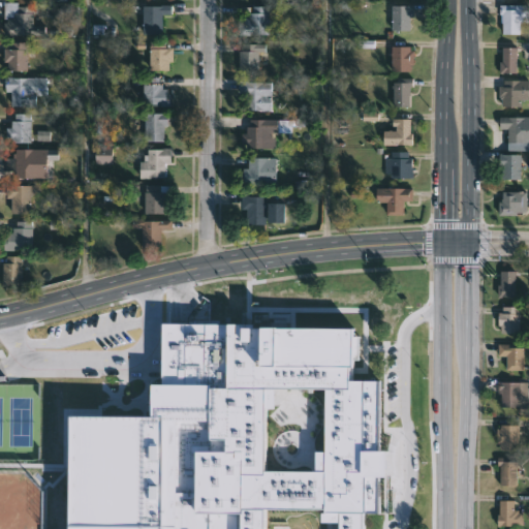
[(17,2),(17,6),(32,6),(32,24),(44,24),(44,34),(1,34),(1,22),(5,22),(5,18),(2,18),(2,2),(17,2)]
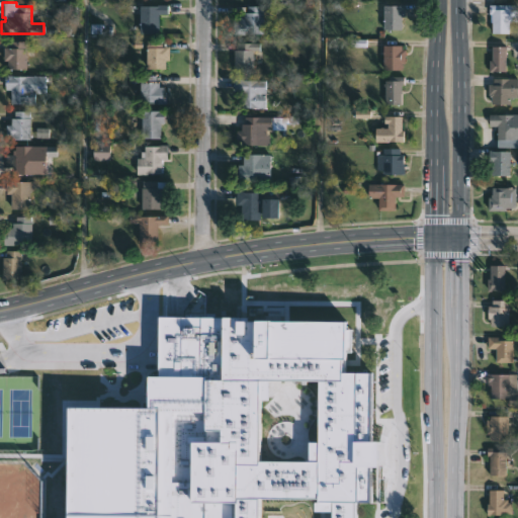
[(140,33),(139,33),(139,5),(167,4),(167,13),(158,13),(158,33),(140,33)]
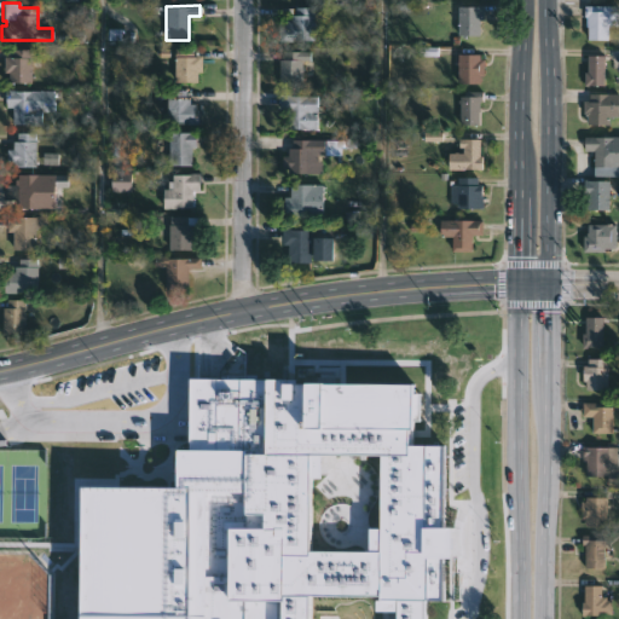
[(484,7),(482,19),(479,19),(479,35),(457,35),(457,22),(449,22),(449,6),(484,5),(484,7)]
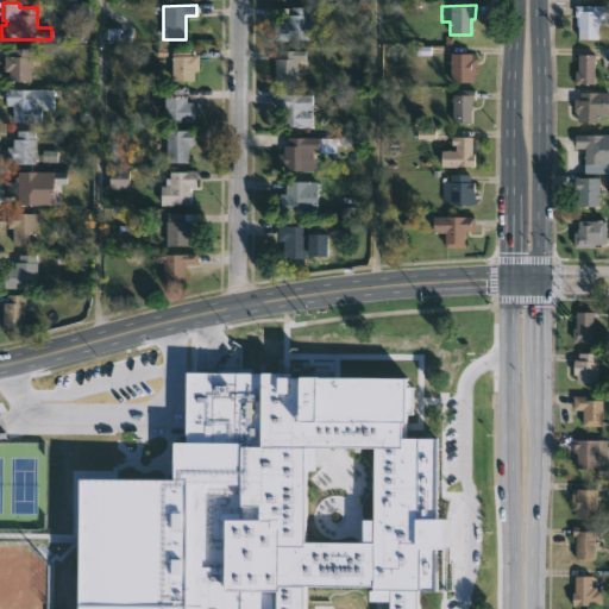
[(607,13),(607,26),(596,26),(596,39),(575,39),(575,17),(572,17),(572,6),(607,6),(607,13)]
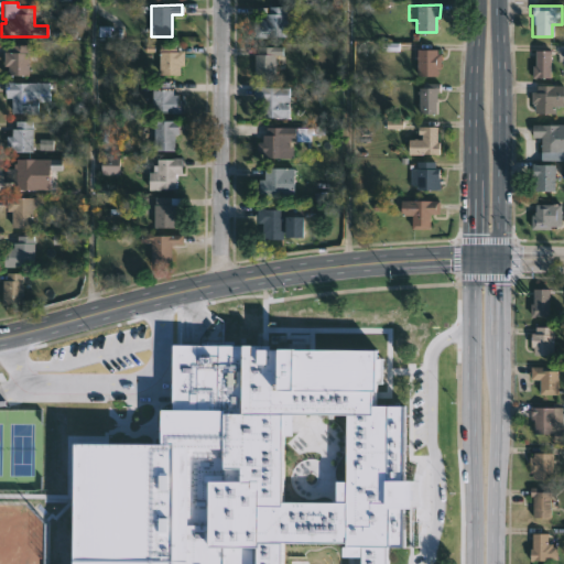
[(283,7),(283,38),(252,38),(252,23),(256,23),(256,19),(263,19),(263,14),(267,14),(267,7),(283,7)]
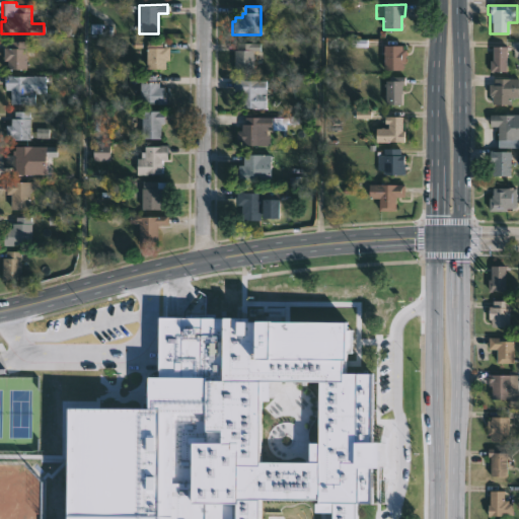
[(161,40),(161,48),(165,48),(165,69),(146,69),(145,45),(147,45),(147,41),(161,40)]
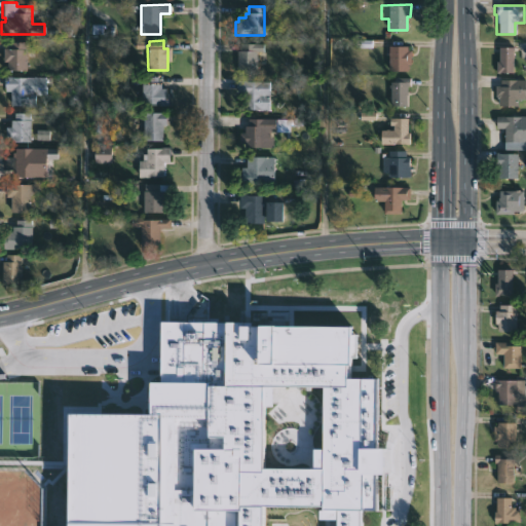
[(29,71),(6,71),(6,48),(11,48),(11,42),(29,42),(29,71)]
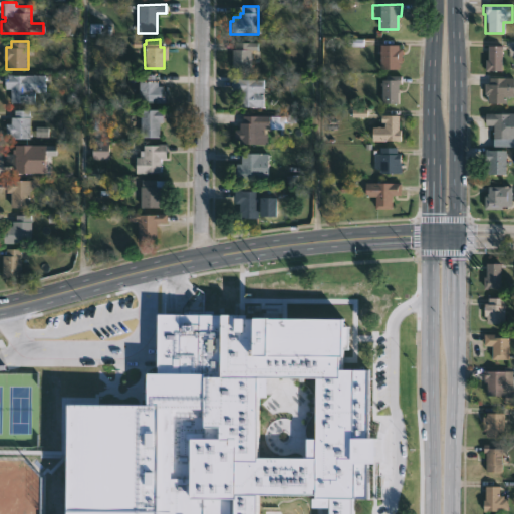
[(250,70),(231,69),(231,48),(235,48),(235,42),(257,42),(257,50),(250,50),(250,70)]
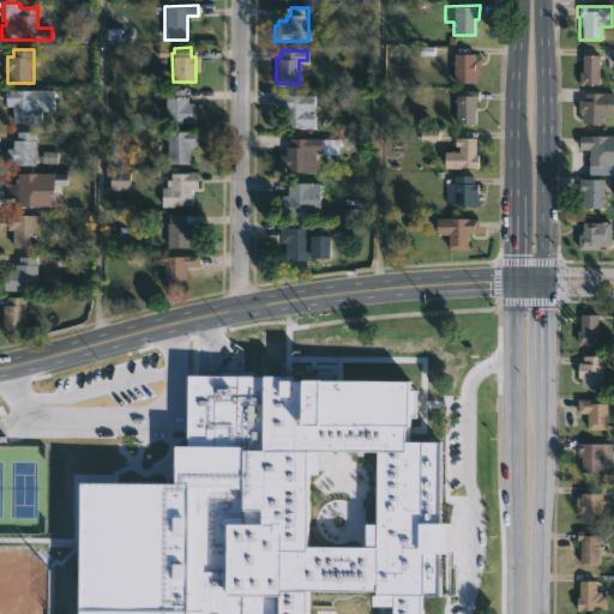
[(476,54),(476,58),(480,58),(480,65),(479,65),(479,74),(475,74),(475,83),(455,83),(455,53),(476,54)]
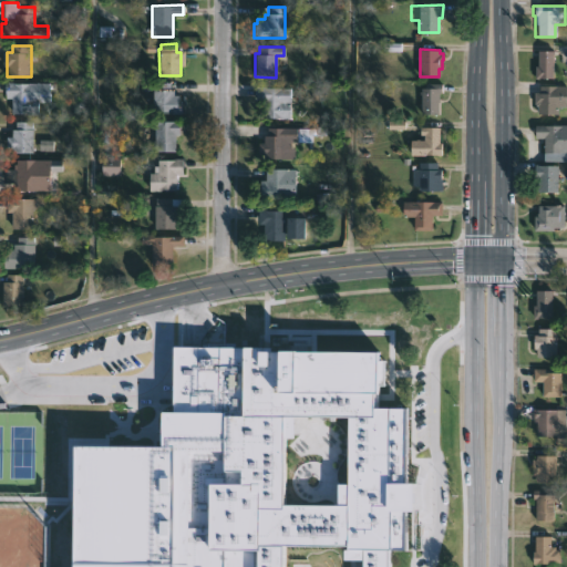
[(553,78),(535,78),(535,65),(537,65),(537,50),(554,50),(553,78)]
